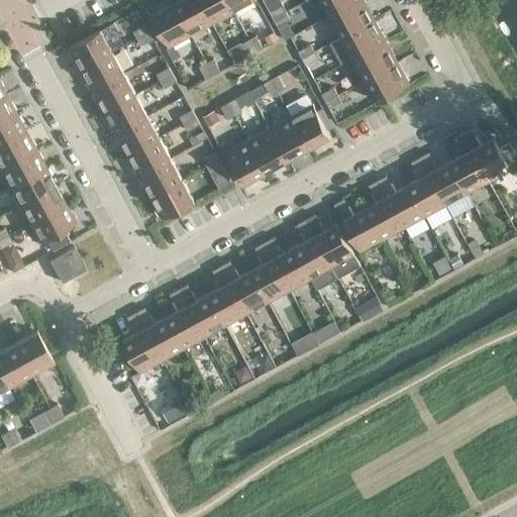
[(212,23),(199,0),(178,0),(174,2),(191,34),(212,23)]
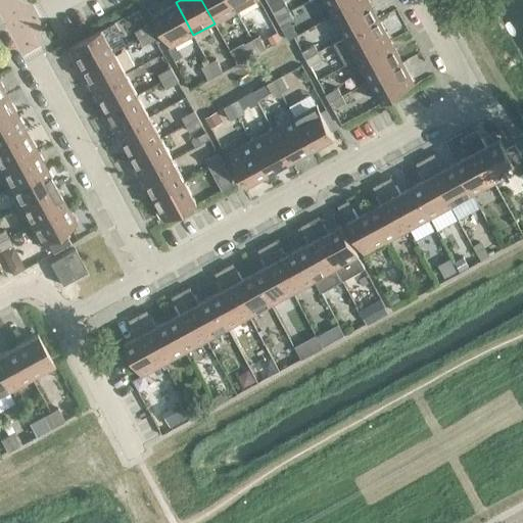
[(236,11),(230,0),(201,0),(215,24),(236,11)]
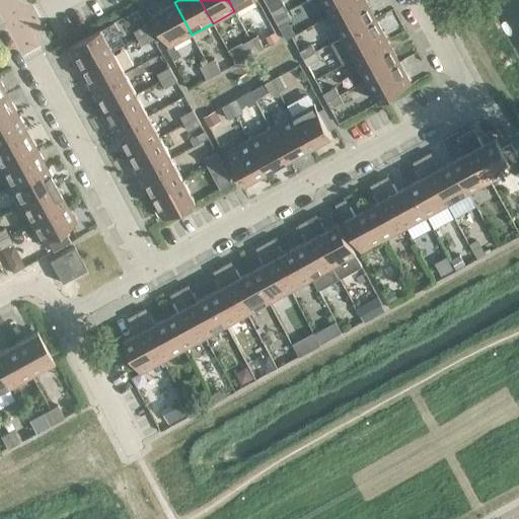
[(254,0),(228,0),(234,11),(254,0)]
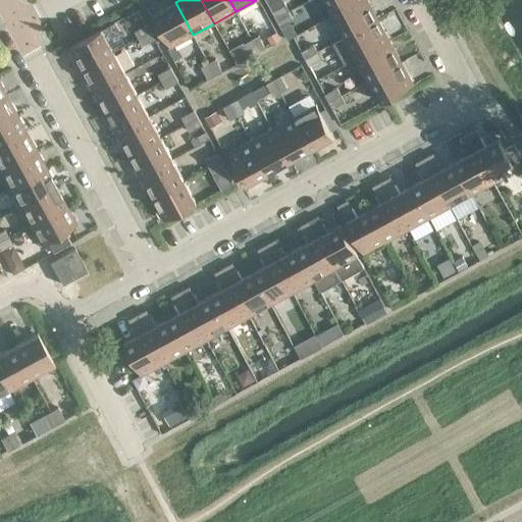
[(361,0),(325,0),(333,15),(361,0)]
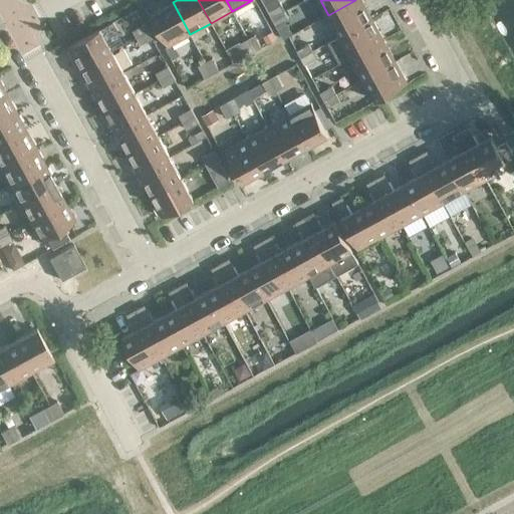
[(371,18),(361,0),(355,0),(328,15),(340,35),(371,18)]
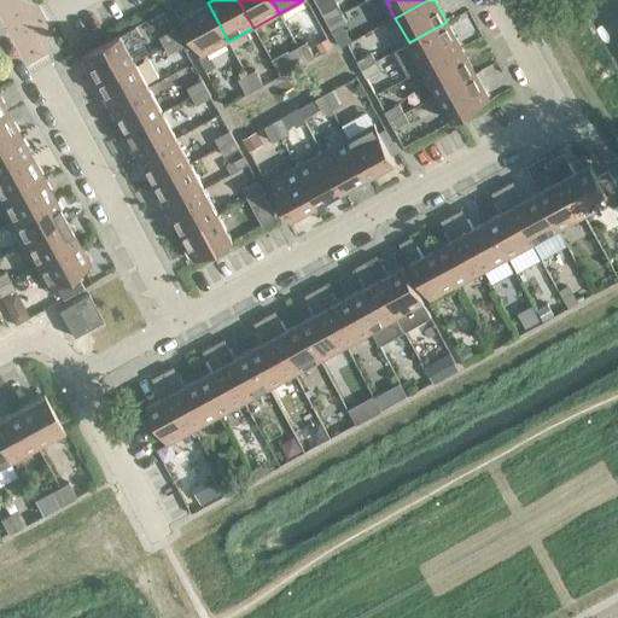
[(228,41),(208,3),(181,18),(202,56),(228,41)]
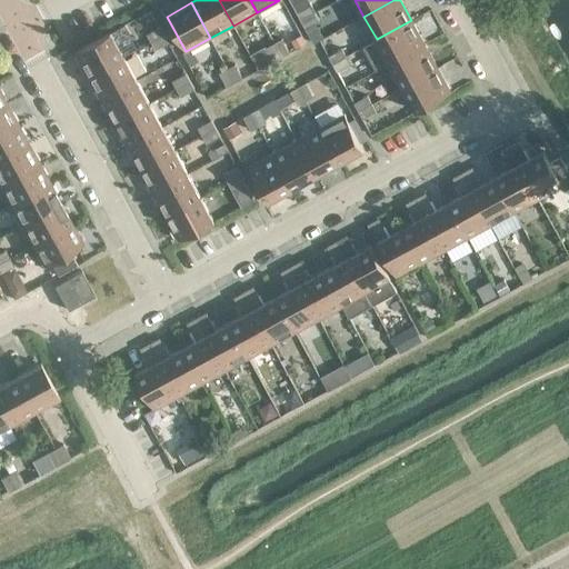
[(310,5),(297,12),(301,20),(315,12),(310,5)]
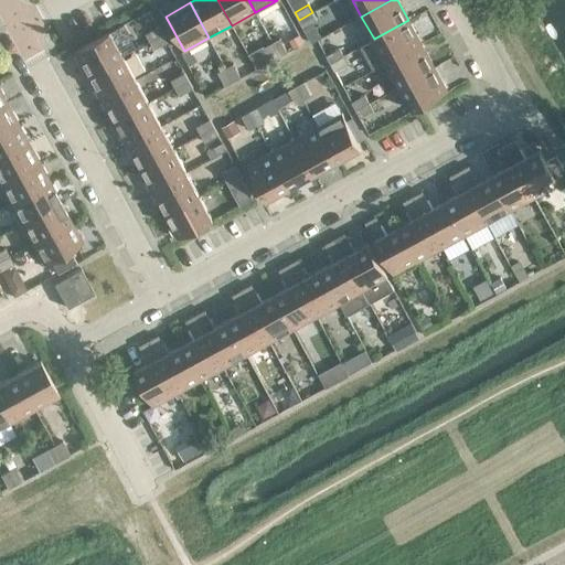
[(317,20),(312,12),(299,20),(304,28),(317,20)]
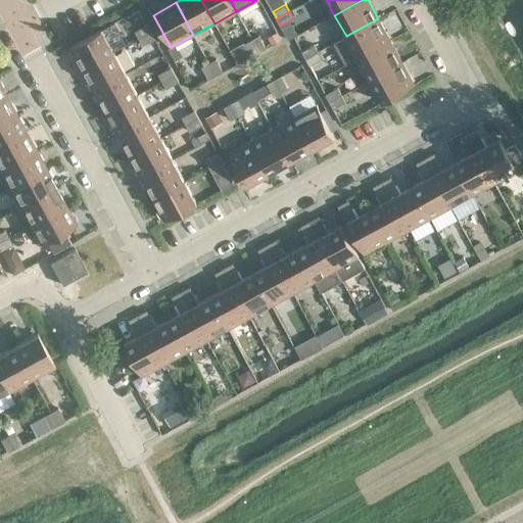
[(390,40),(378,18),(346,36),(358,58),(390,40)]
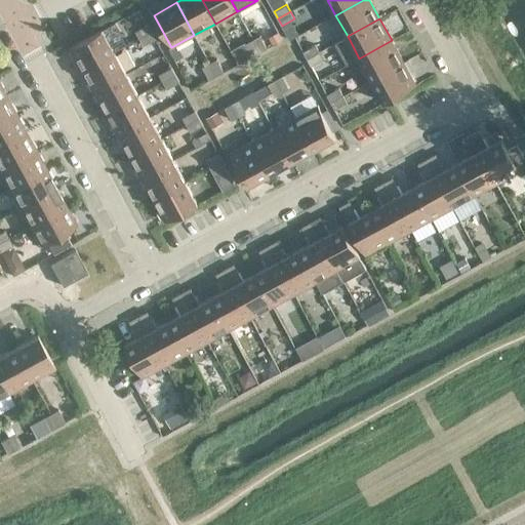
[(152,32),(148,25),(135,32),(138,39),(152,32)]
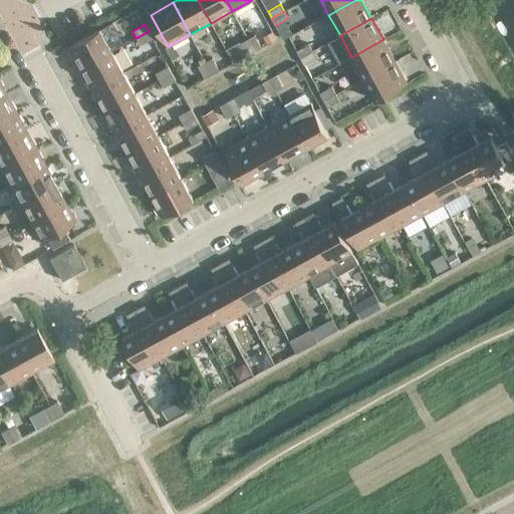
[(111,51),(99,29),(68,46),(80,68),(111,51)]
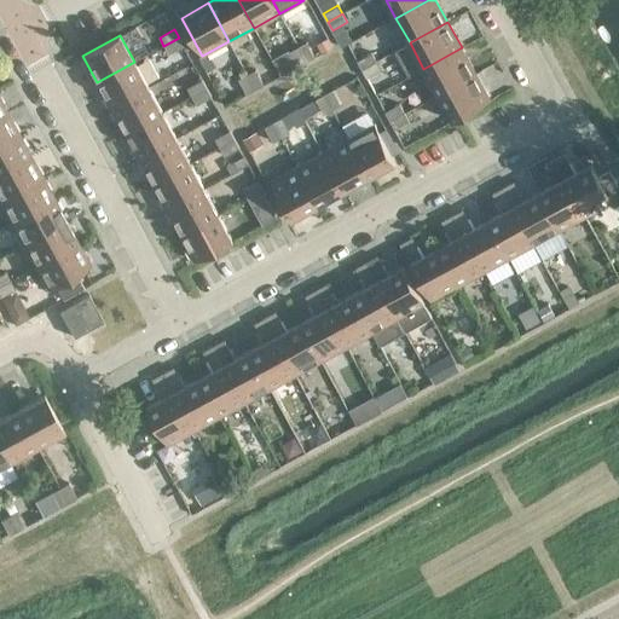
[(184,46),(179,38),(163,46),(168,55),(184,46)]
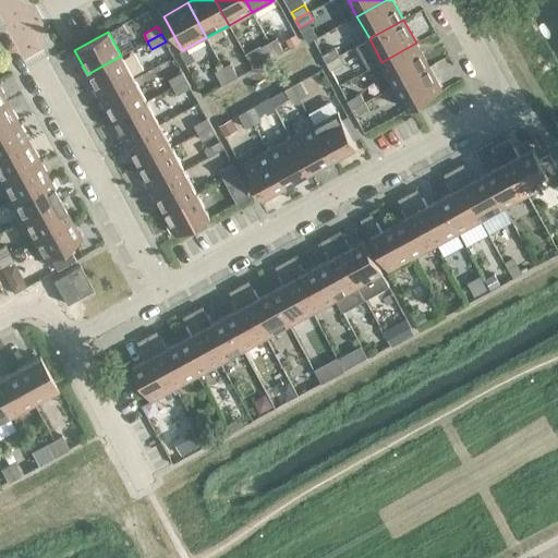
[(296,35),(286,40),(290,48),(300,43),(296,35)]
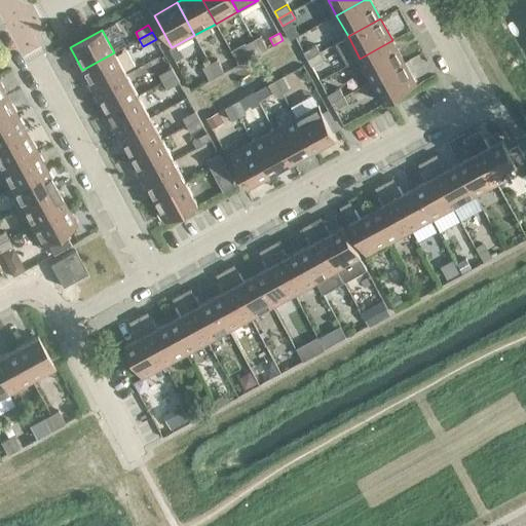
[(260,35),(253,39),(260,52),(267,48),(260,35)]
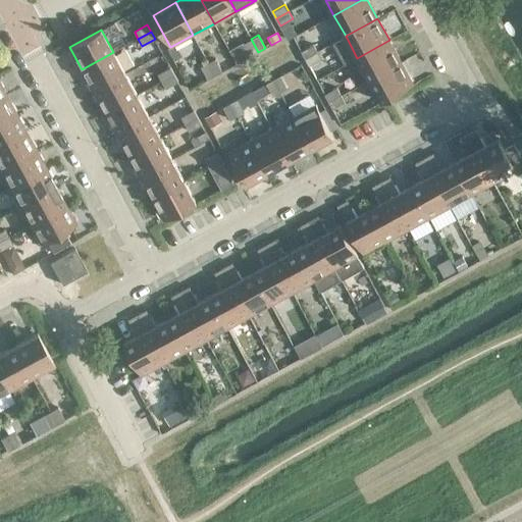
[(258,52),(251,39),(244,43),(251,56),(258,52)]
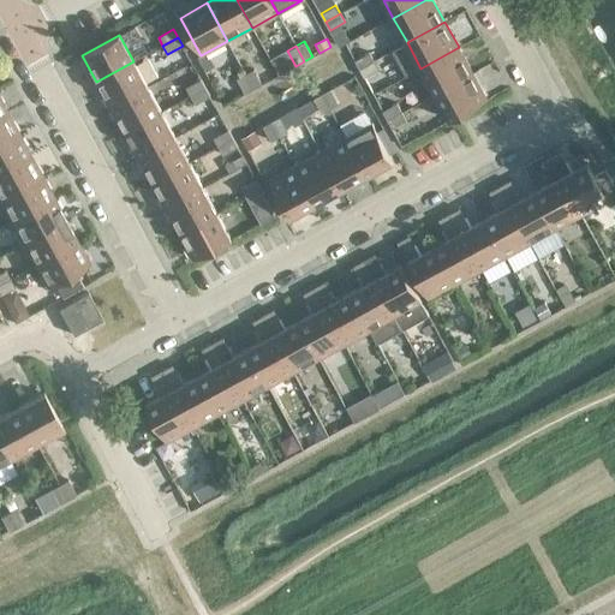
[(472,73),(459,47),(421,69),(435,94),(472,73)]
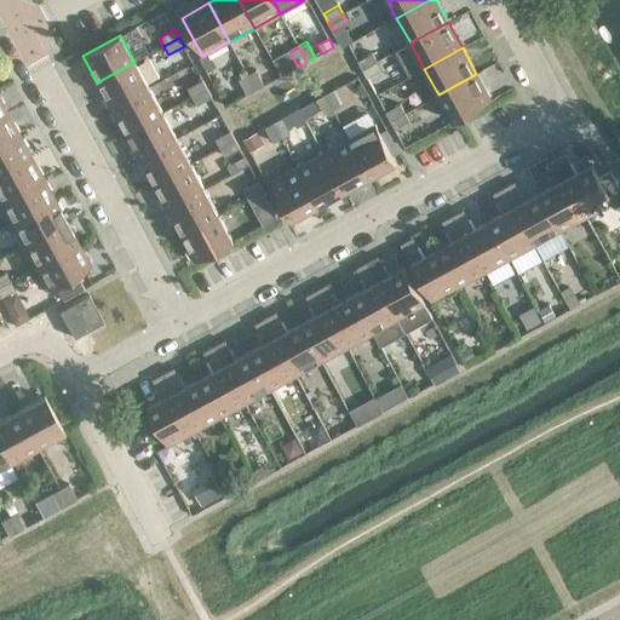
[(372,53),(357,61),(362,69),(377,62),(372,53)]
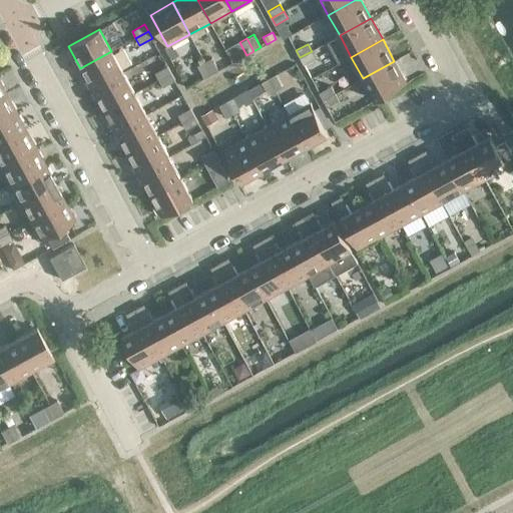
[(123,72),(111,51),(80,68),(91,89),(123,72)]
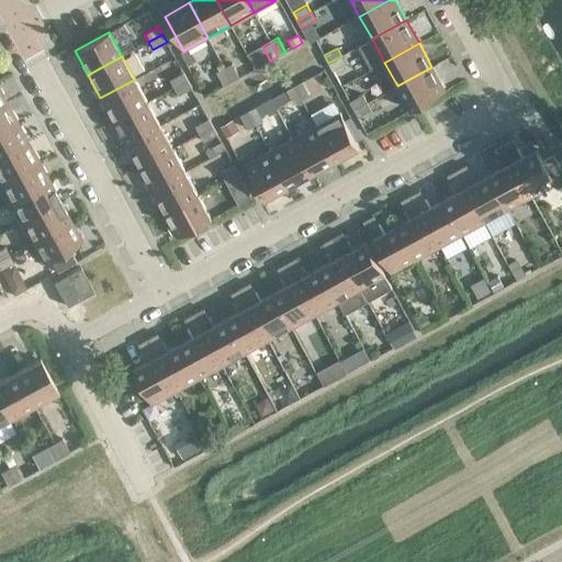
[(346,64),(341,56),(328,63),(333,70),(346,64)]
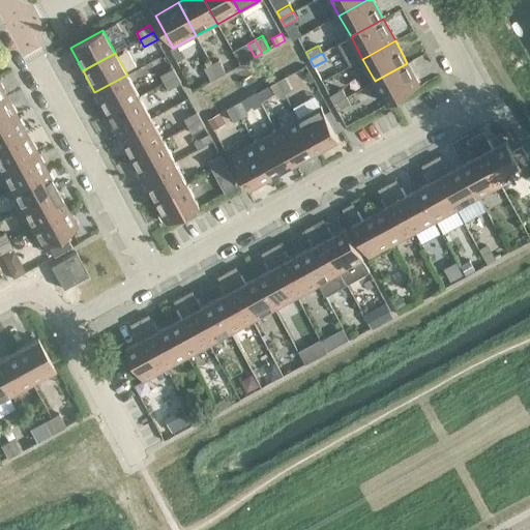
[(218,60),(211,64),(218,77),(226,72),(218,60)]
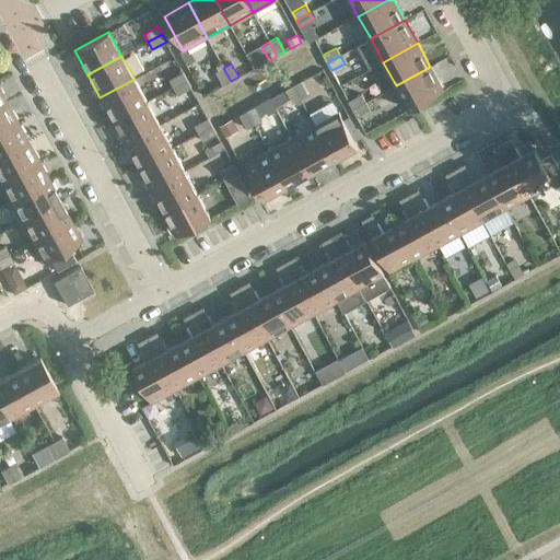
[(444,91),(430,67),(396,85),(409,109),(444,91)]
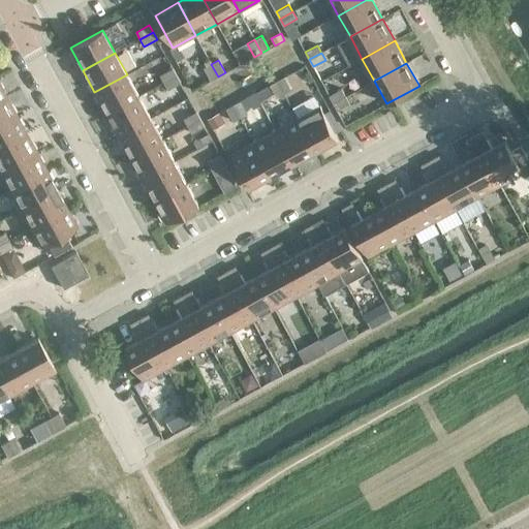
[(218,76),(211,64),(204,67),(211,81),(218,76)]
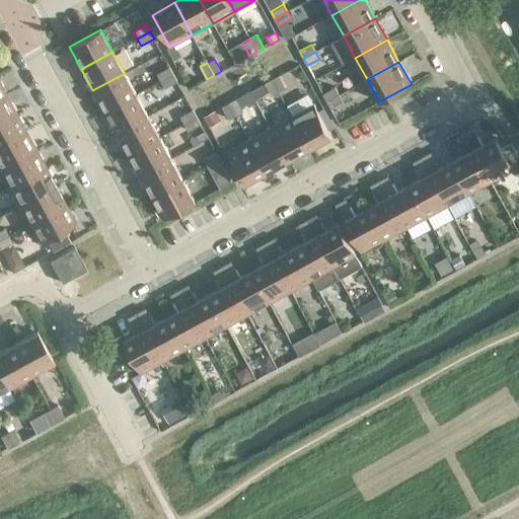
[(173,74),(169,67),(157,74),(160,81),(173,74)]
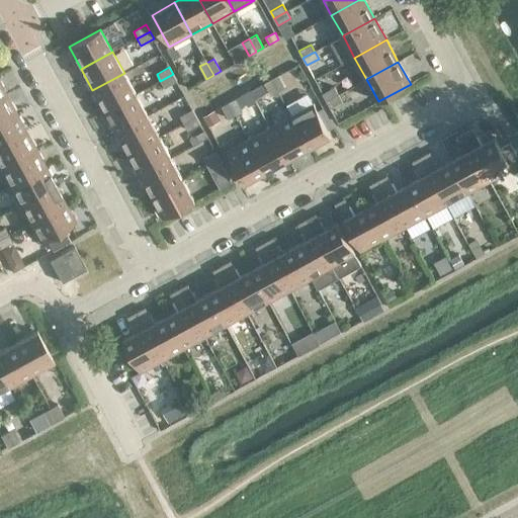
[(136,94),(124,73),(92,90),(104,111),(136,94)]
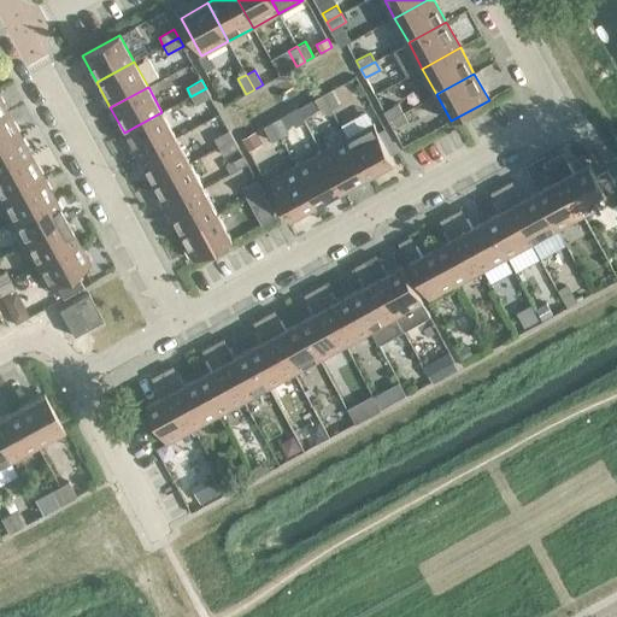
[(211,97),(206,88),(191,97),(195,105),(211,97)]
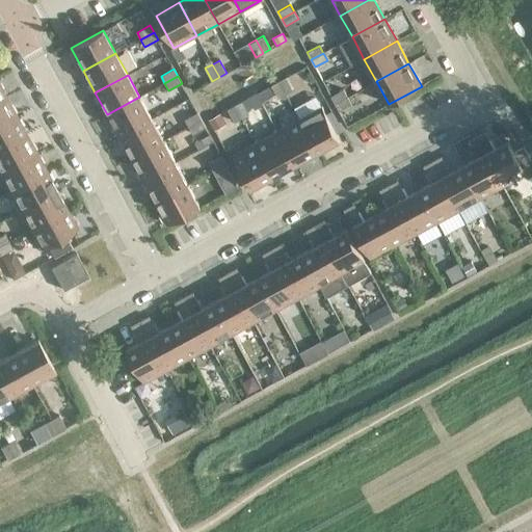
[(293,90),(286,77),(278,81),(286,95),(293,90)]
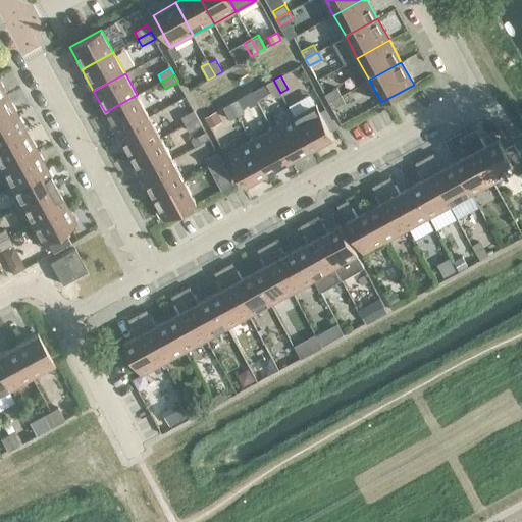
[(280,93),(273,80),(266,84),(273,96),(280,93)]
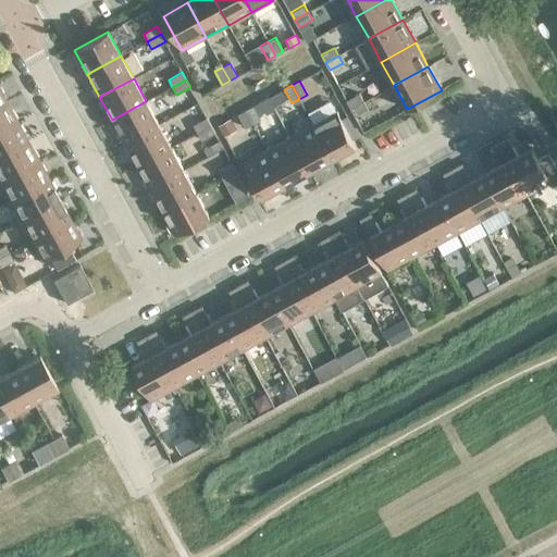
[(360,94),(346,100),(350,108),(363,101),(360,94)]
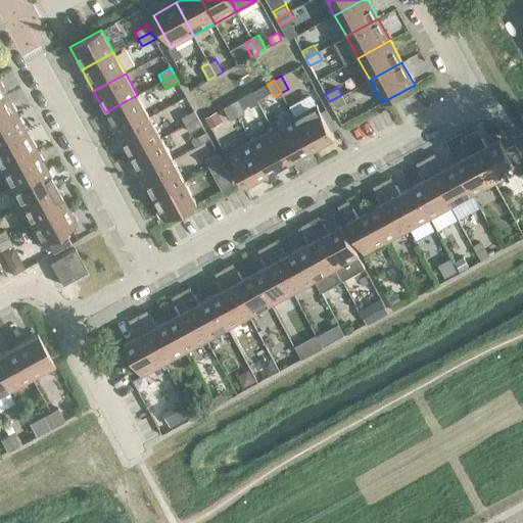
[(252,91),(244,95),(250,106),(258,102),(252,91)]
